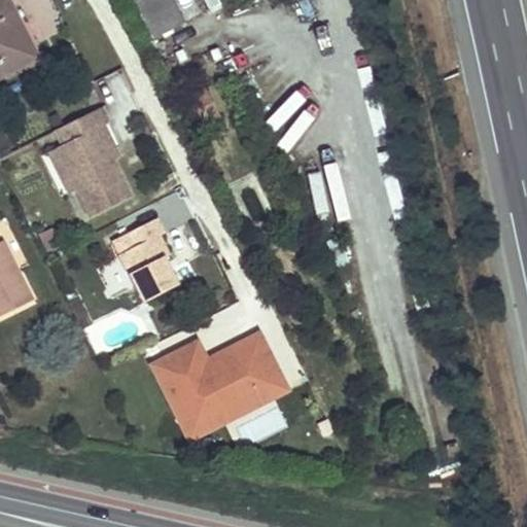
[(7,0),(0,0),(0,77),(37,59),(7,0)]
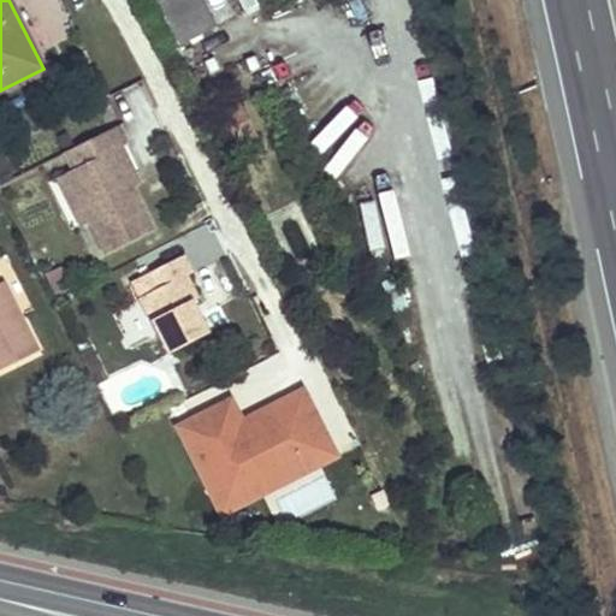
[(157,0),(179,43),(213,27),(199,0),(157,0)]
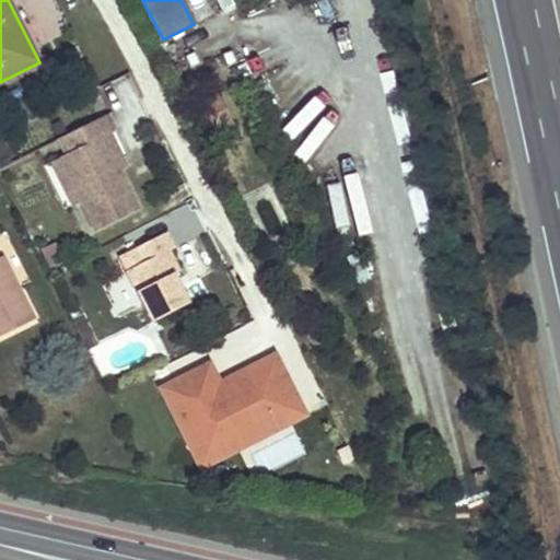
[(96,93),(88,97),(94,111),(103,106),(96,93)]
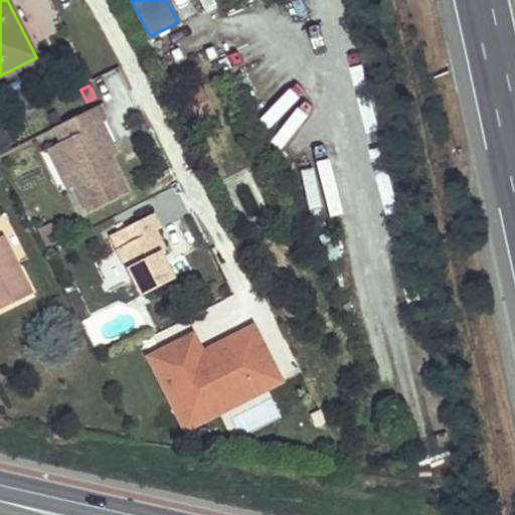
[(200,87),(187,94),(200,121),(213,113),(200,87)]
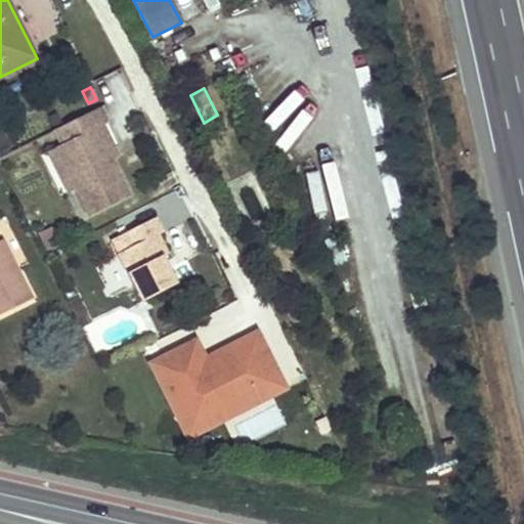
[(100,106),(53,130),(60,144),(54,147),(75,188),(89,216),(130,195),(111,159),(95,128),(102,124),(107,122),(100,106)]
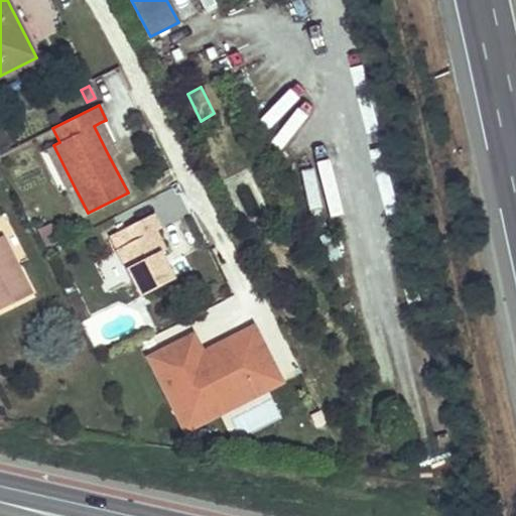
[(101,122),(94,126),(109,156),(116,153),(101,122)]
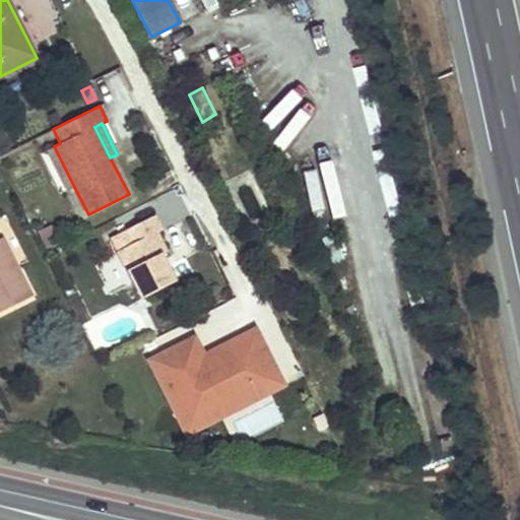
[(54,146),(47,150),(67,190),(74,187),(54,146)]
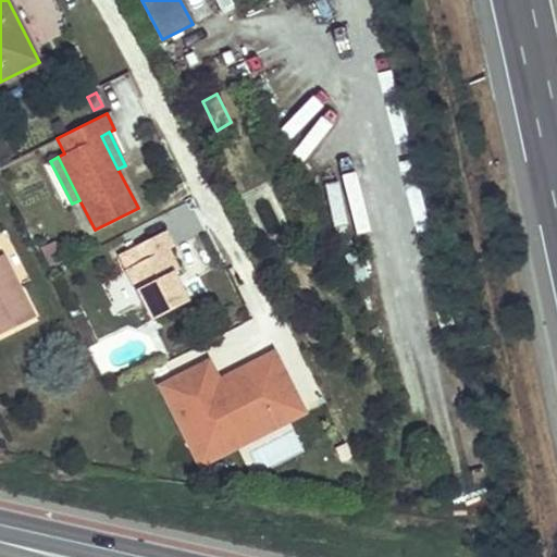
[(150,321),(186,302),(172,274),(177,270),(166,250),(173,247),(164,232),(128,250),(136,264),(124,271),(150,321)]
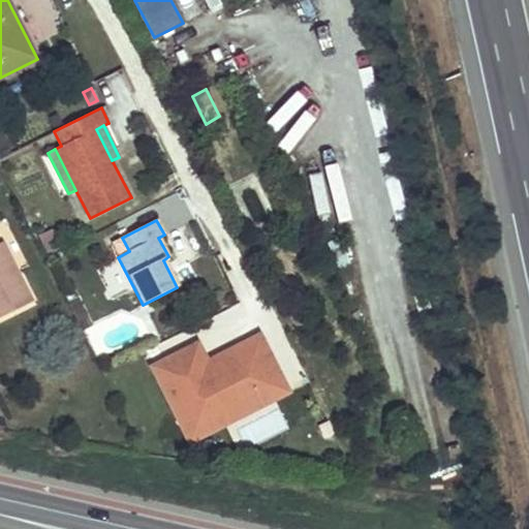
[(0,317),(34,300),(3,242),(0,243),(0,317)]
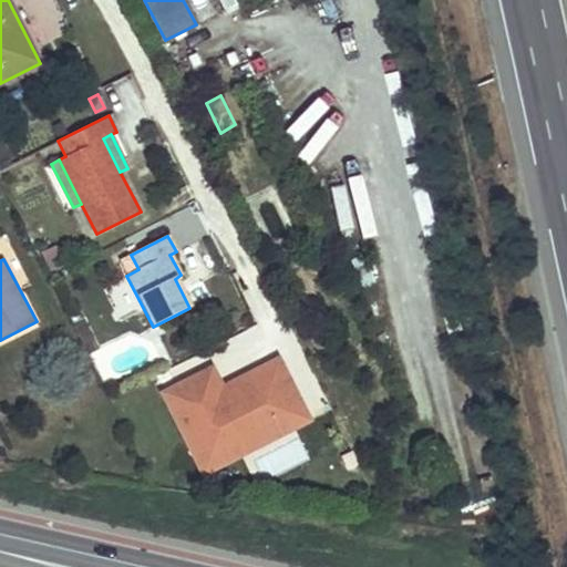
[(203,371),(163,392),(196,459),(303,404),(280,358),(256,370),(260,380),(218,401),(203,371)]
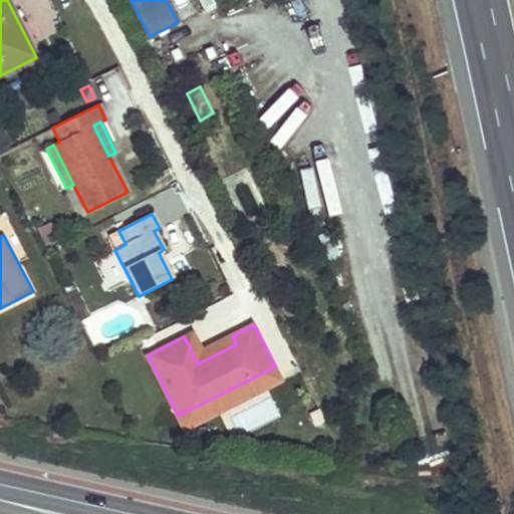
[(193,332),(184,336),(198,363),(236,344),(232,335),(202,350),(193,332)]
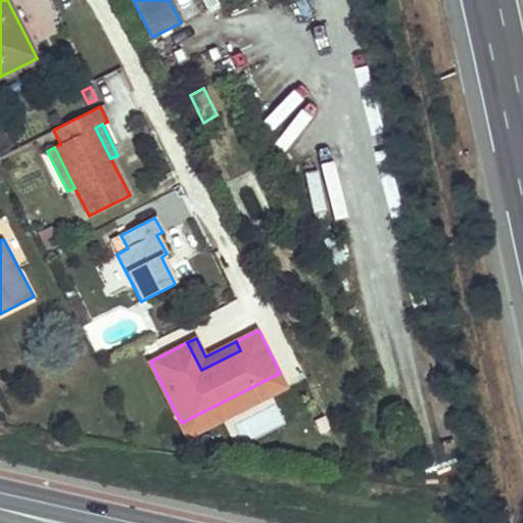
[(287,386),(280,373),(181,423),(188,437),(287,386)]
